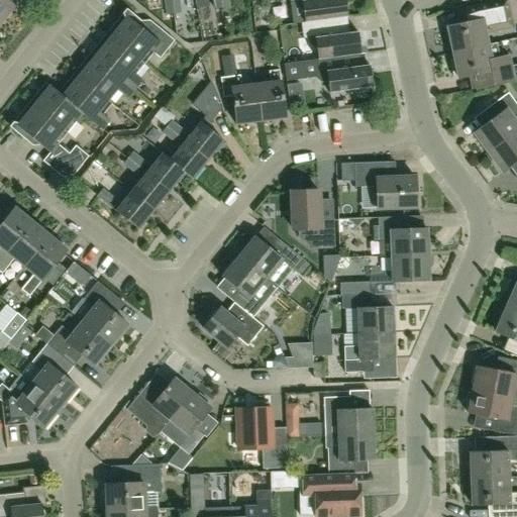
[(0,0),(0,25),(15,6),(7,0),(0,0)]
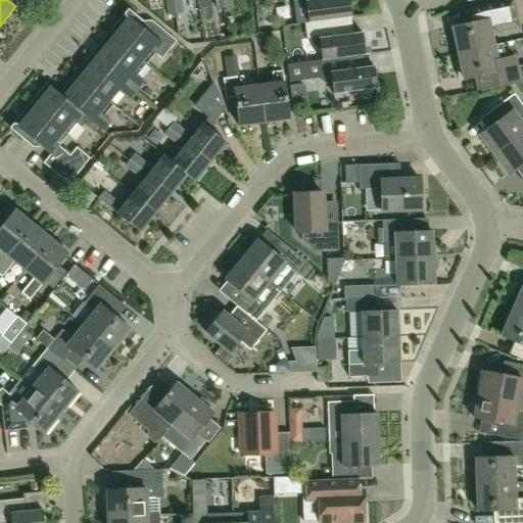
[(167,0),(170,15),(176,14),(174,0),(167,0)]
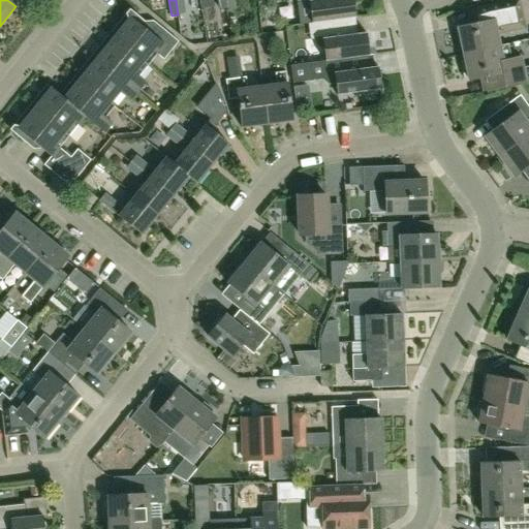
[(176,0),(178,14),(185,13),(183,0),(176,0)]
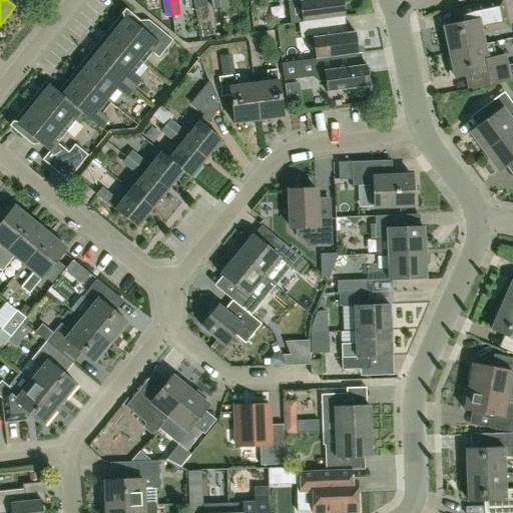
[(219,0),(211,0),(213,8),(220,7),(219,0)]
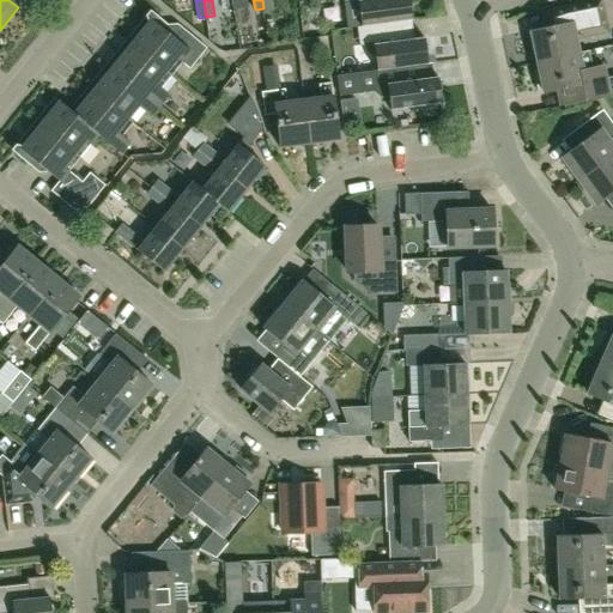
[(343,0),(347,29),(357,28),(387,24),(413,20),(410,0),(362,0),(359,0),(358,0),(343,0)]
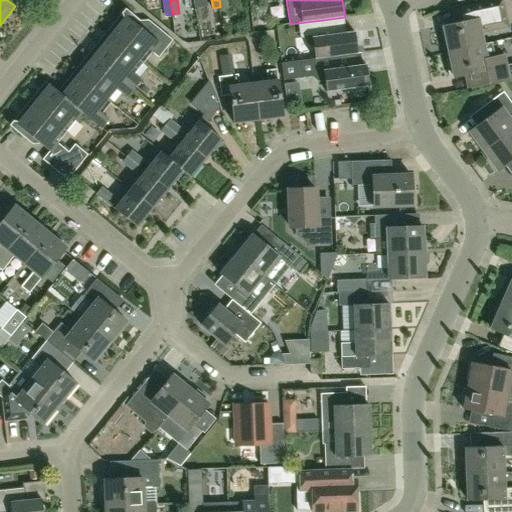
[(448,51),(483,45),(480,32),(507,27),(501,0),(499,0),(472,6),(455,11),(457,23),(443,26),(448,51)]
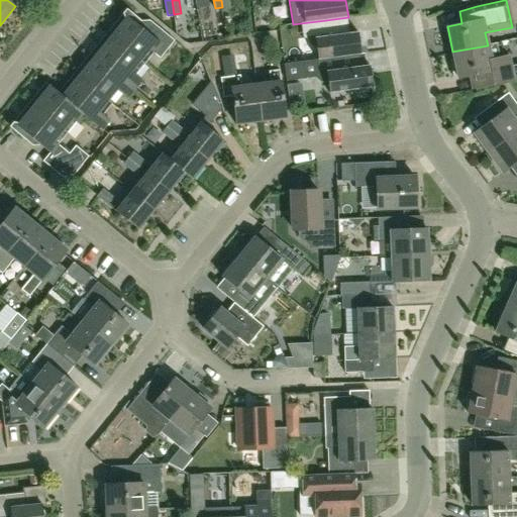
[(111,36),(140,61),(149,49),(161,59),(175,40),(150,20),(143,29),(127,16),(111,36)]
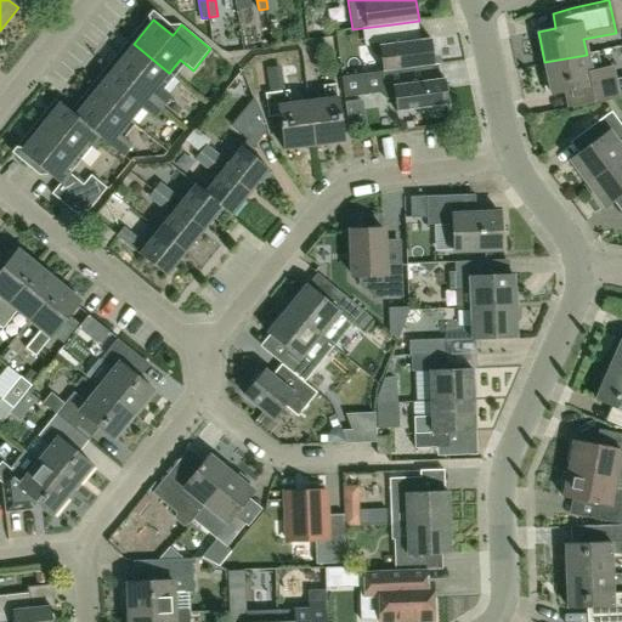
[(379,45),(382,69),(383,71),(405,68),(434,63),(430,37),(395,41),(393,24),(362,28),(365,47),(379,45)]
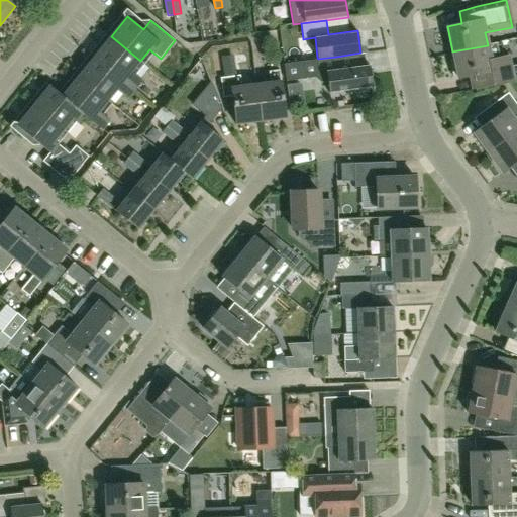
[(95,57),(134,90),(141,81),(131,72),(140,61),(111,36),(95,57)]
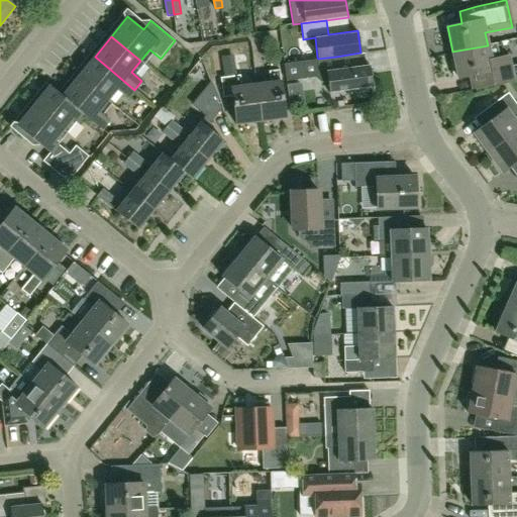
[(452,52),(454,61),(450,62),(453,77),(457,77),(457,78),(470,76),(473,89),(514,81),(509,55),(499,58),(497,43),(488,45),(452,52)]
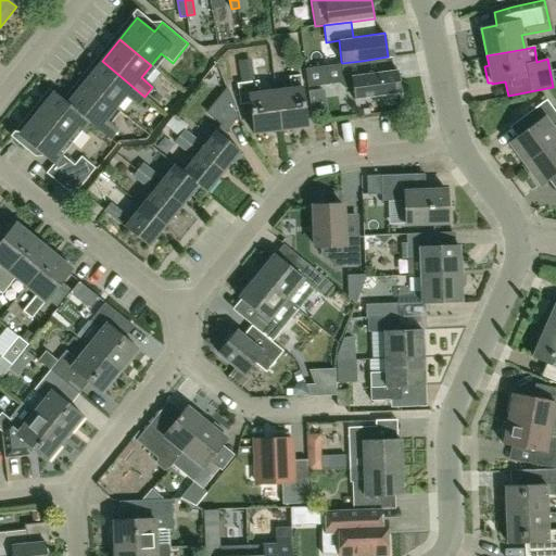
[(239,55),(240,71),(268,71),(268,55),(239,55)]
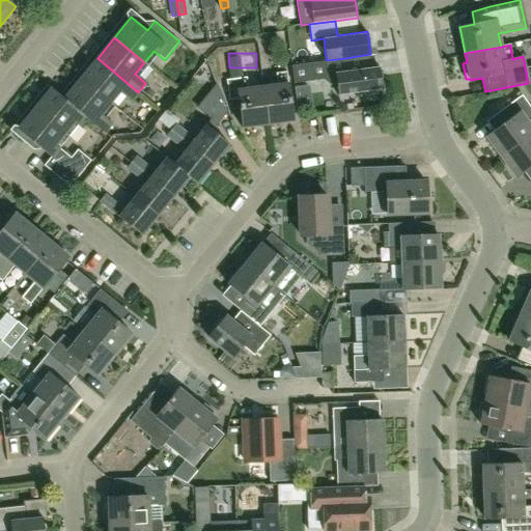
[(81,78),(111,103),(120,92),(131,101),(138,92),(98,58),(81,78)]
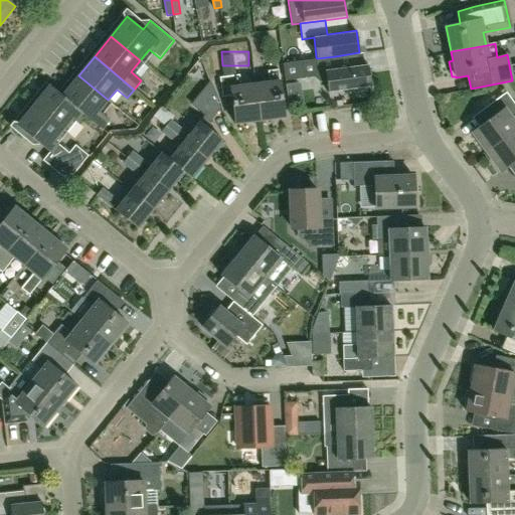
[(317,58),(316,57),(283,62),(285,79),(314,75),(320,79),(327,78),(328,92),(370,86),(368,63),(336,67),(335,56),(317,58)]
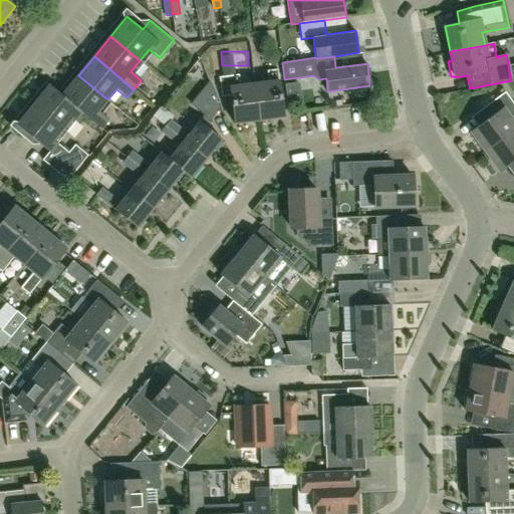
[(255,83),(260,120),(284,117),(277,69),(268,71),(269,81),(255,83)]
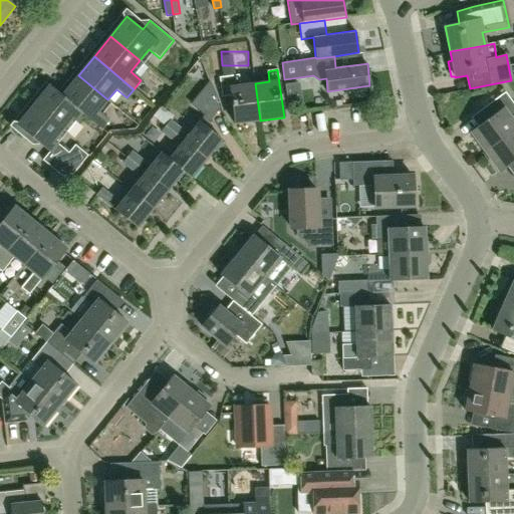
[(255,83),(241,85),(240,74),(220,77),(223,97),(232,95),(235,123),(260,120),(255,83)]
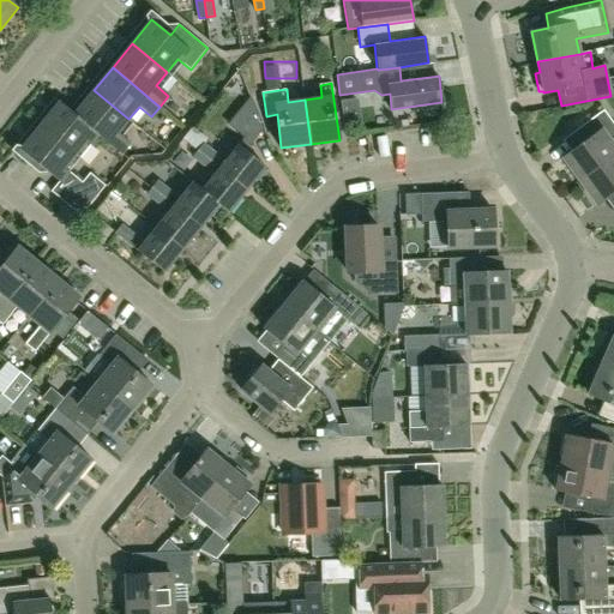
[(74,114),(100,136),(121,154),(131,143),(118,132),(128,119),(94,90),(74,114)]
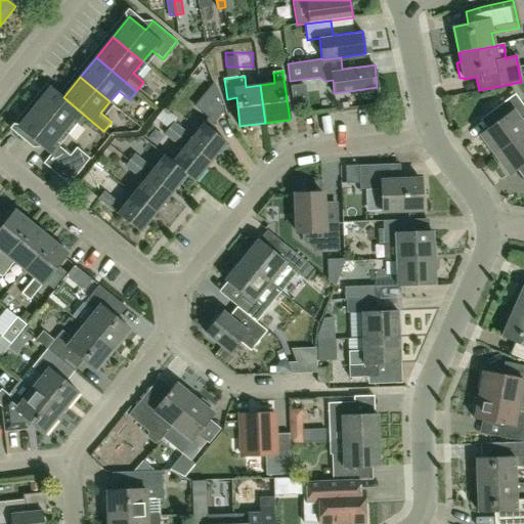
[(193,107),(208,120),(213,124),(225,110),(213,84),(193,107)]
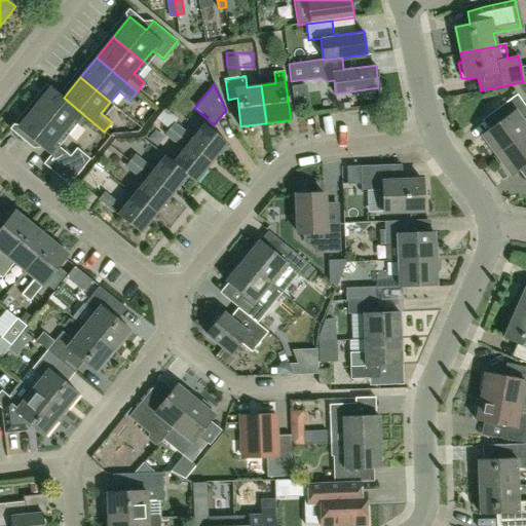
[(34,108),(69,137),(85,116),(64,98),(51,87),(34,108)]
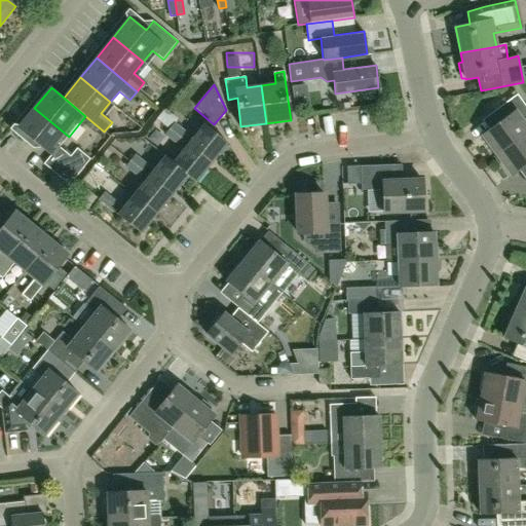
[(496,156),(525,134),(525,126),(522,121),(525,117),(525,107),(517,95),(492,113),(498,123),(481,136),(496,156)]
